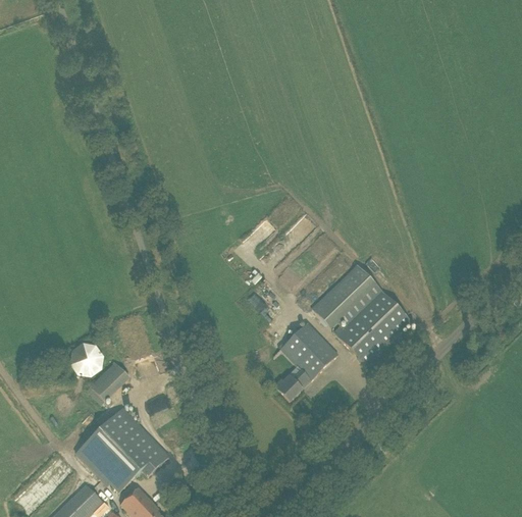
[(376,282),(357,263),(356,262),(310,307),(330,327),(376,282)]
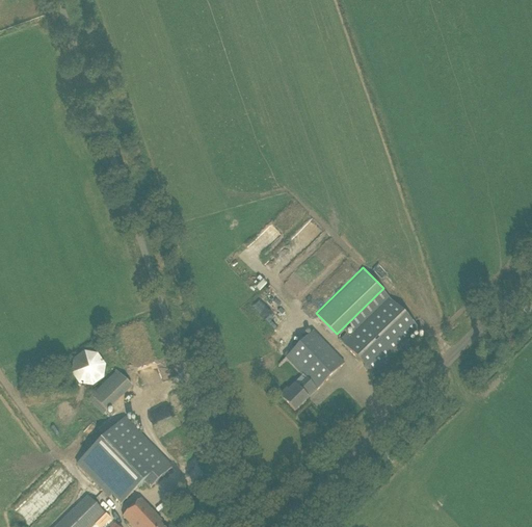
[(258,286),(265,280),(261,274),(254,282),(258,286)]
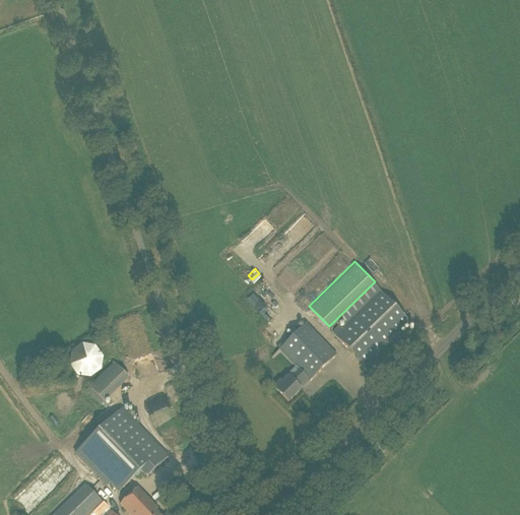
[(239,275),(230,282),(234,286),(243,280),(239,275)]
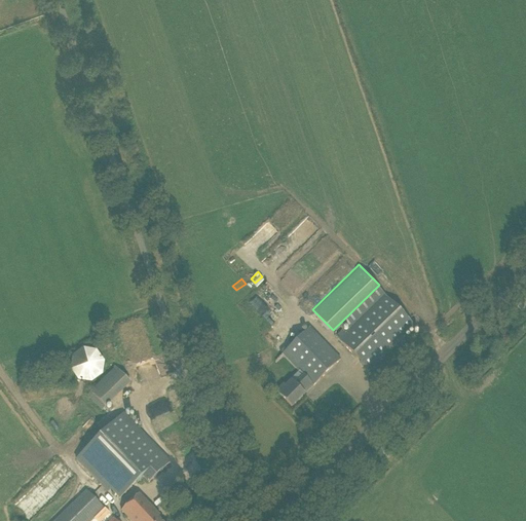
[(342,327),(336,333),(369,367),(415,322),(385,291),(345,330),(342,327)]
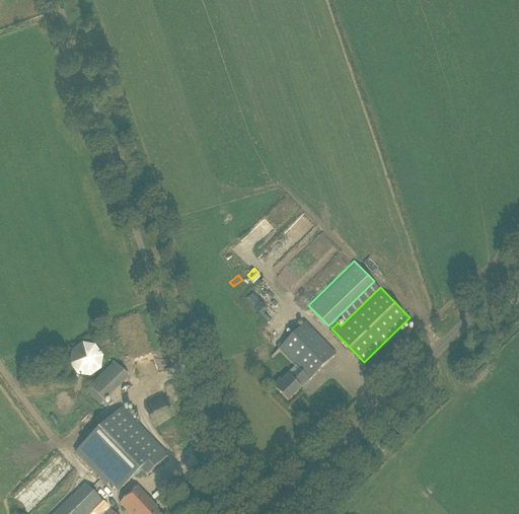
[(305,318),(279,345),(295,362),(306,373),(309,376),(336,350),(305,318)]
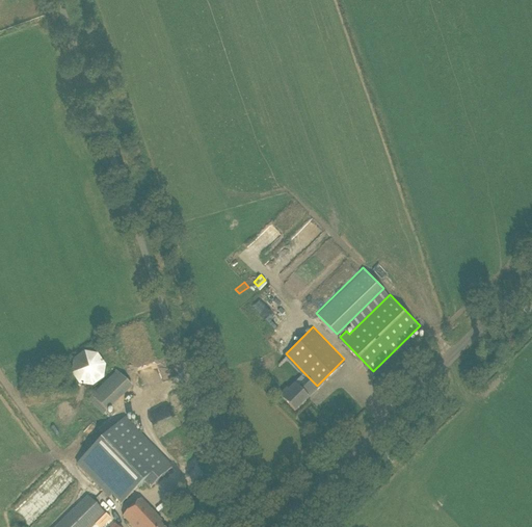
[(103,375),(105,362),(98,350),(84,348),(73,357),(71,370),(79,381),(91,384),(103,375)]
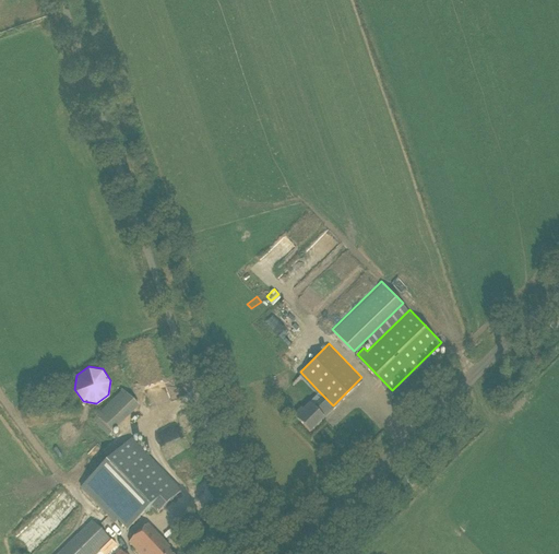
[(109,429),(137,400),(119,384),(92,413),(109,429)]
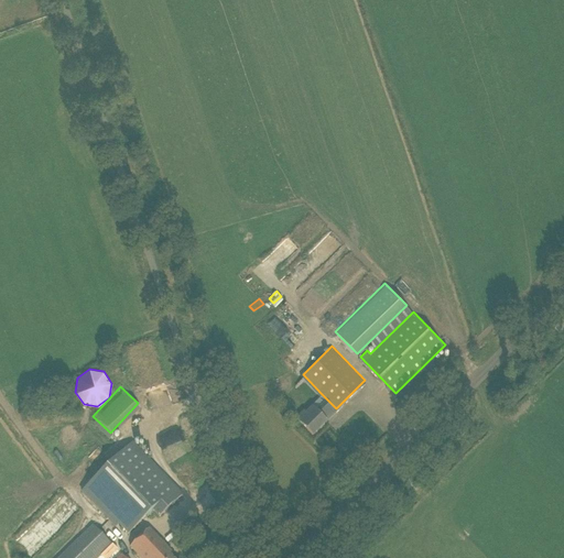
[(304,407),(296,415),(312,431),(326,418),(323,415),(333,405),(321,393),(311,402),(312,404),(306,409),(304,407)]
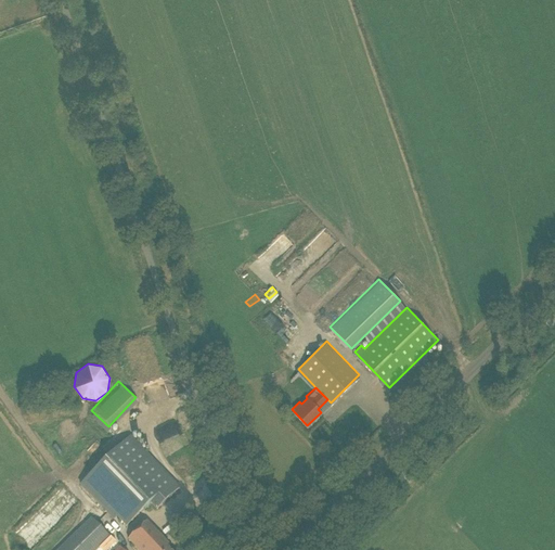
[(117,512),(119,513),(127,522),(150,499),(156,504),(179,483),(130,432),(79,481),(113,515),(117,512)]
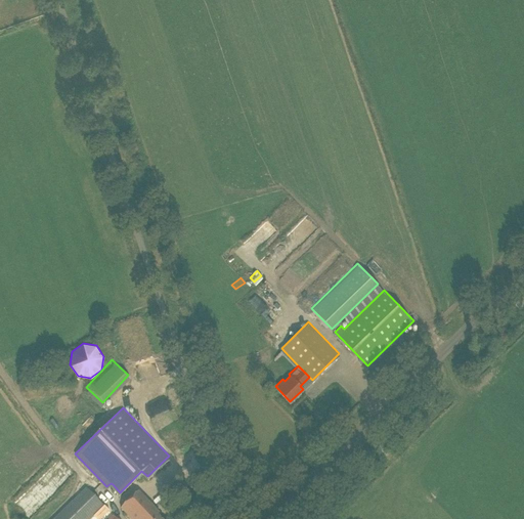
[(86,484),(49,518),(86,518),(104,503),(86,484)]
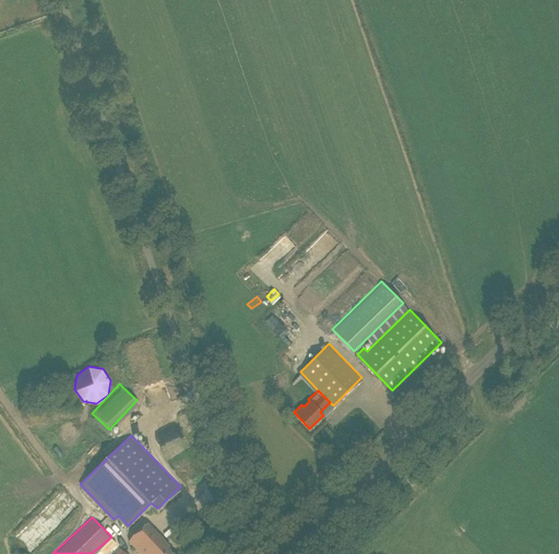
[(170,543),(147,520),(129,539),(143,553),(175,553),(167,545),(170,543)]
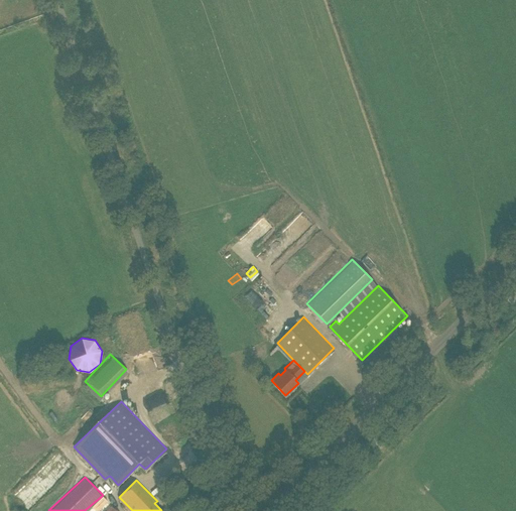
[(184,497),(188,490),(181,486),(177,492),(184,497)]
